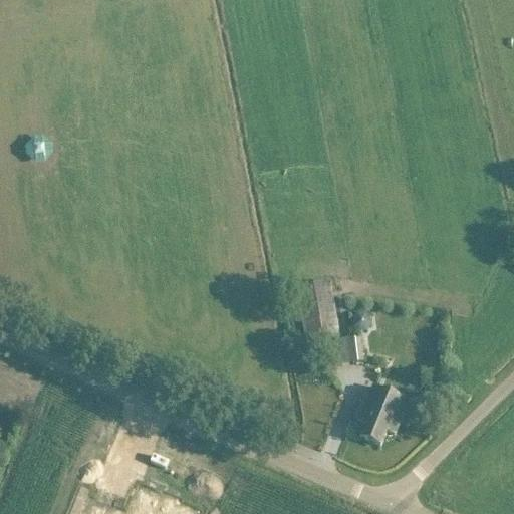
[(331,284),(296,289),(304,339),(339,332),(331,284)]
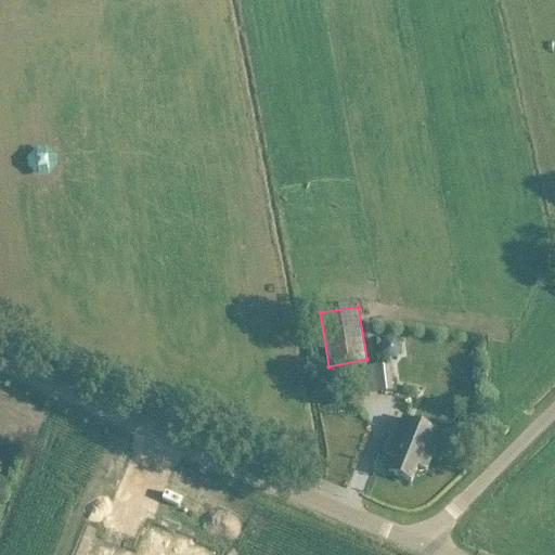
[(366,396),(392,394),(389,366),(363,370),(366,396)]
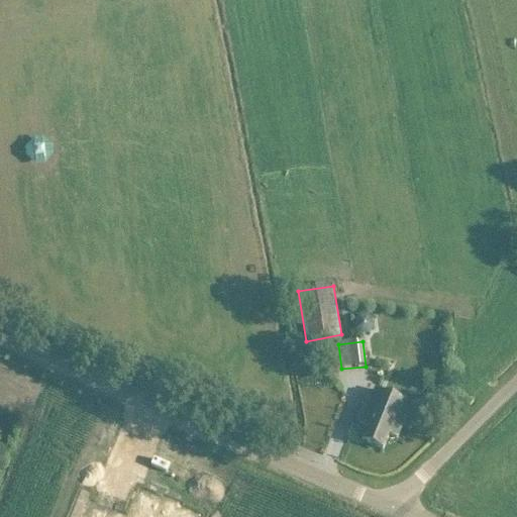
[(410,405),(392,397),(375,390),(359,426),(367,429),(362,442),(383,451),(389,436),(396,439),(410,405)]
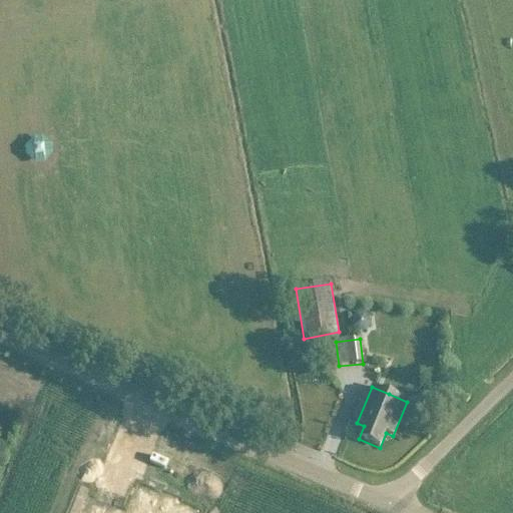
[(143,488),(132,512),(200,512),(180,504),(181,503),(164,496),(163,497),(143,488)]
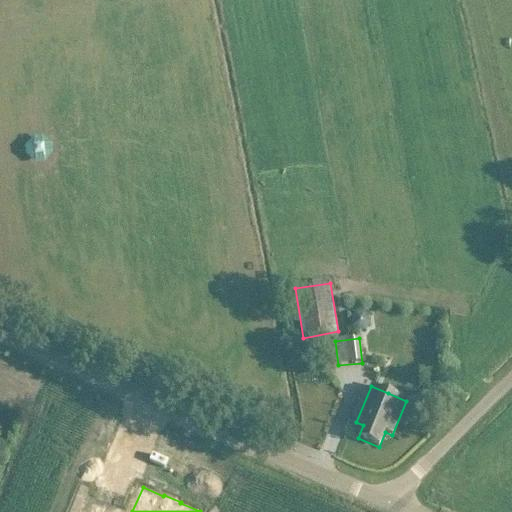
[(94,500),(89,511),(121,511),(122,511),(94,500)]
